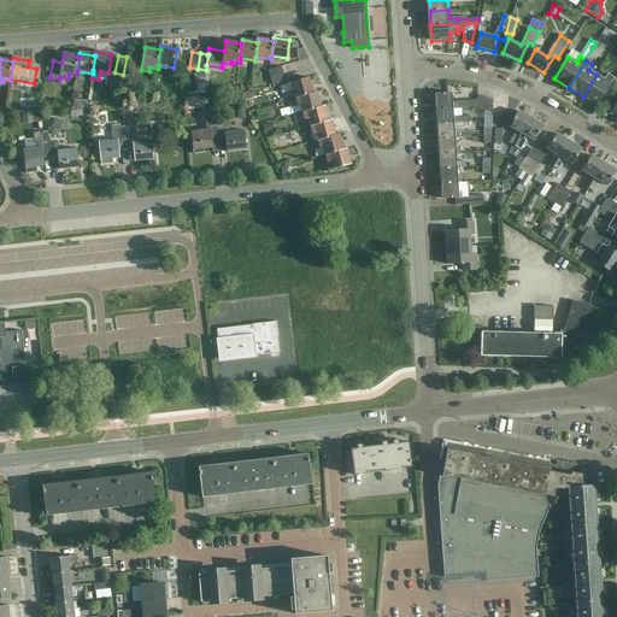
[(271,77),(285,74),(282,68),(269,70),(271,77)]
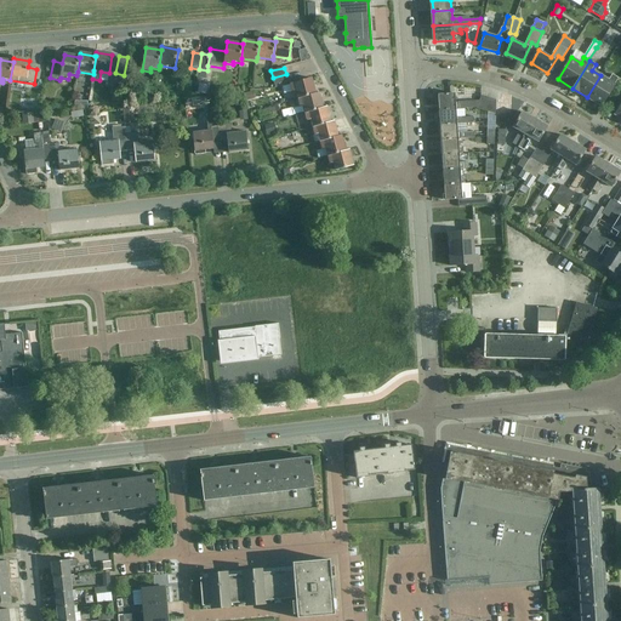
[(286,74),(273,78),(274,85),(288,81),(286,74)]
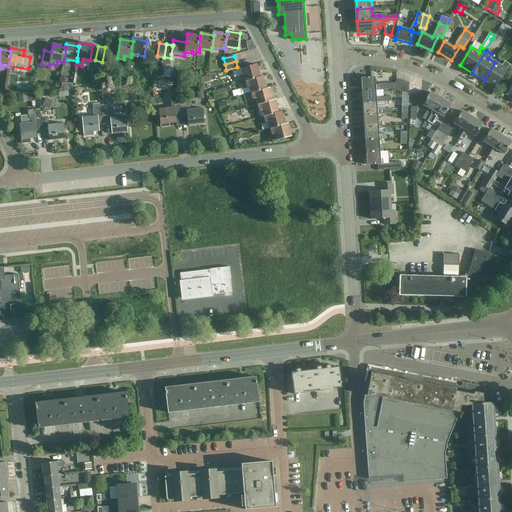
[(496,88),(510,65),(505,62),(502,66),(495,62),(484,80),(496,88)]
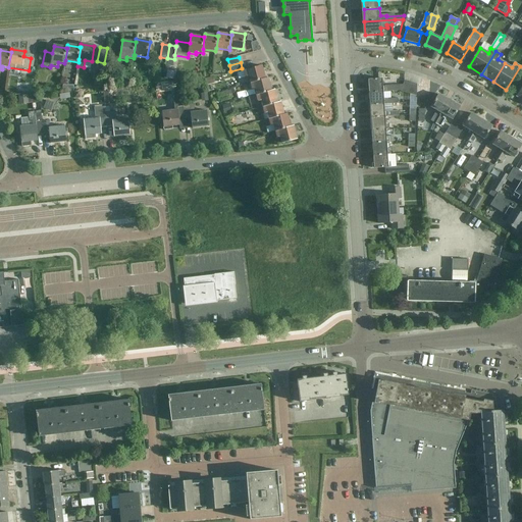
[(266,79),(265,79),(262,66),(245,70),(245,71),(248,70),(251,84),(254,83),(266,79)]
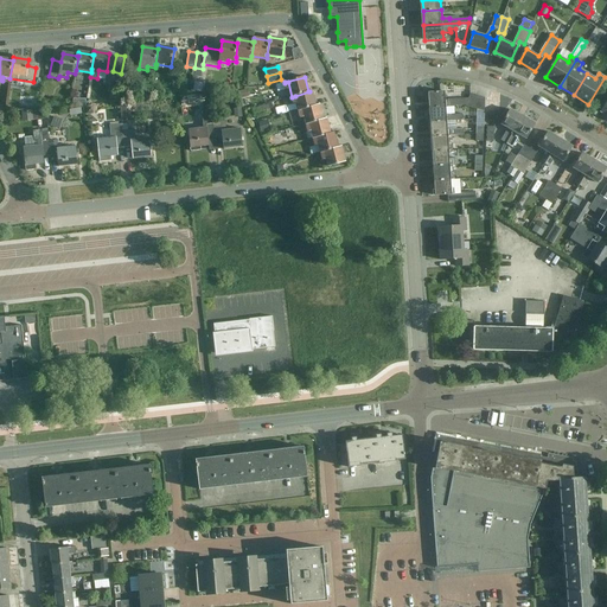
[(238,91),(240,98),(249,96),(248,89),(238,91)]
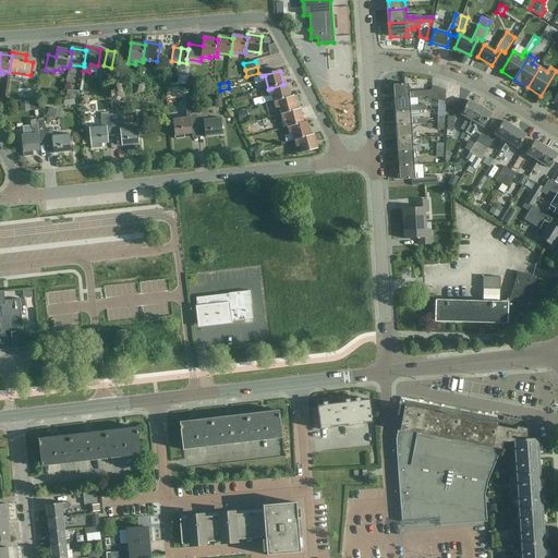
[(291,97),(287,83),(283,84),(284,84),(271,88),(275,102),(278,101),(291,97)]
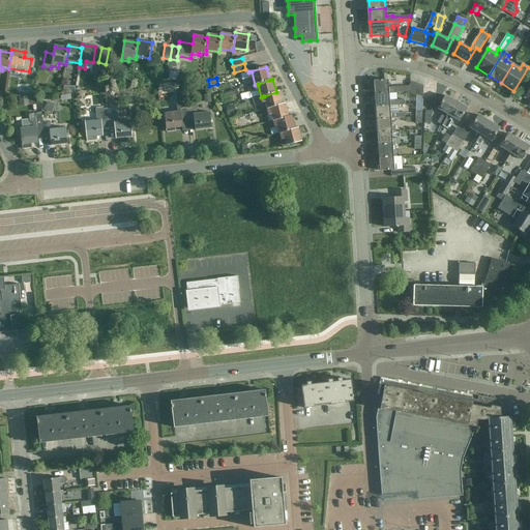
[(389,93),(408,92),(409,86),(391,87),(391,88),(389,88),(388,80),(374,81),(375,94),(389,93)]
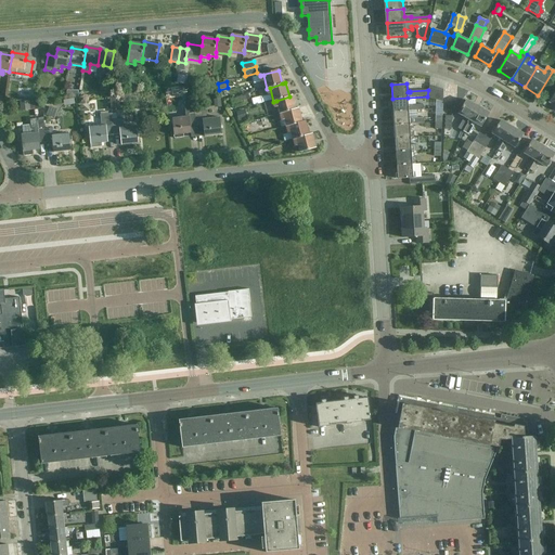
[(434,100),(437,88),(430,86),(428,90),(427,97),(426,98),(434,100)]
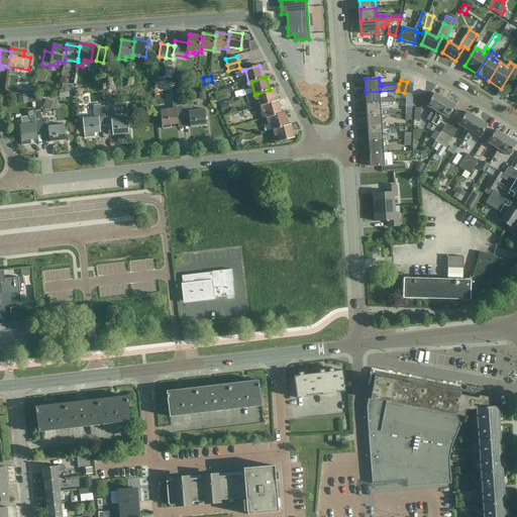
[(413,95),(413,84),(407,82),(404,93),(413,95)]
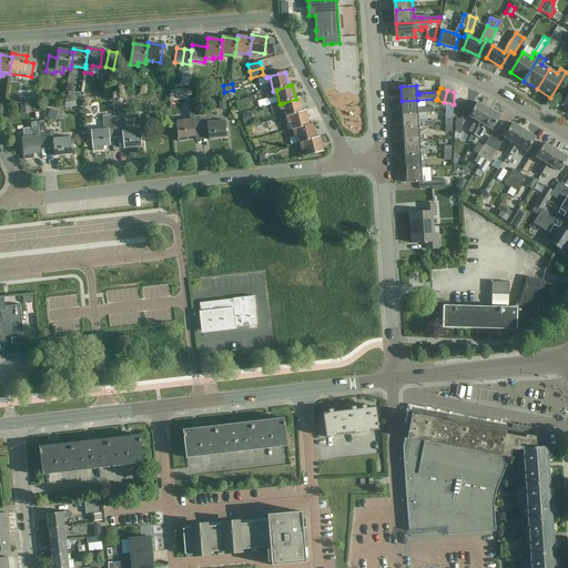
[(120,95),(112,97),(114,111),(122,110),(120,95)]
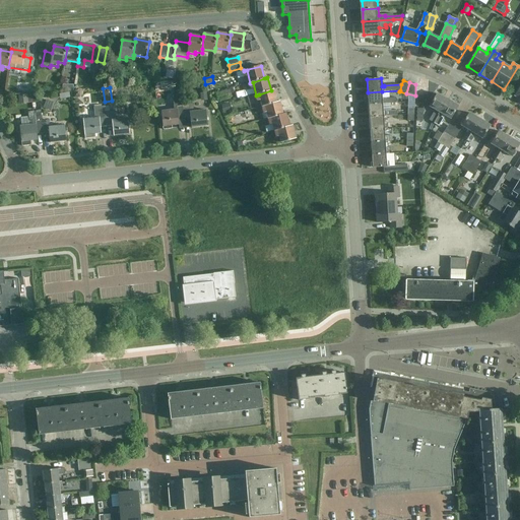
[(326,96),(327,88),(317,87),(316,101),(324,102),(324,96),(326,96)]
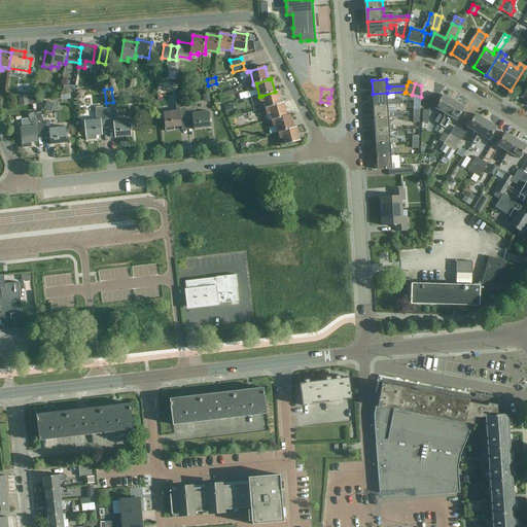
[(233,91),(219,95),(221,102),(235,99),(233,91)]
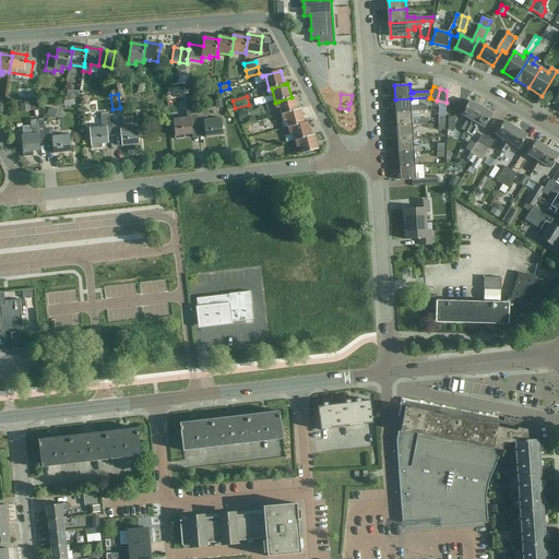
[(298,110),(295,96),(292,97),(278,102),(283,115),(285,115),(285,114),(298,110)]
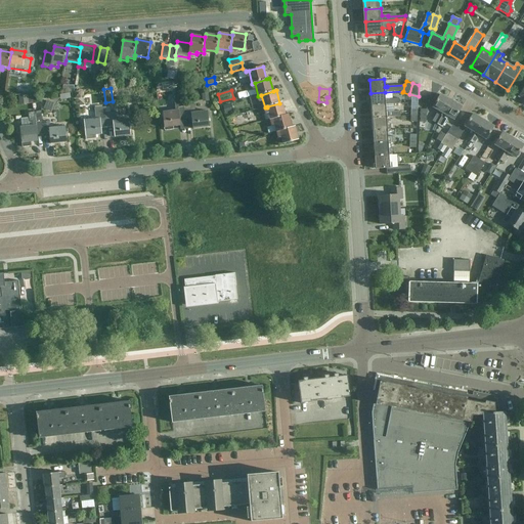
[(386,99),(385,92),(370,93),(372,105),(394,103),(394,104),(400,104),(400,98),(386,99)]
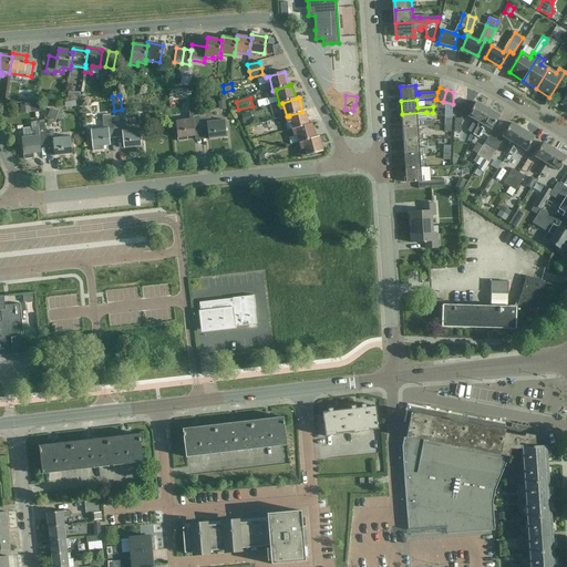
[(199,115),(198,101),(188,102),(191,120),(176,121),(178,142),(188,141),(187,137),(195,136),(195,130),(202,130),(199,115)]
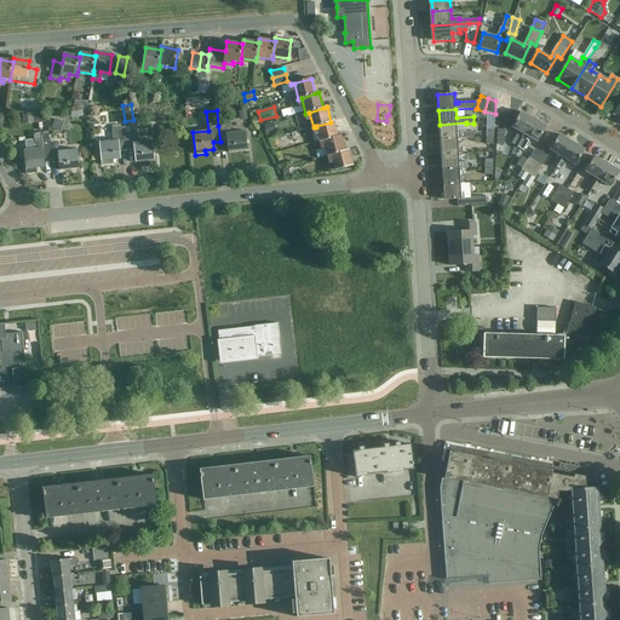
[(33,113),(22,114),(23,125),(33,124),(34,124),(33,113)]
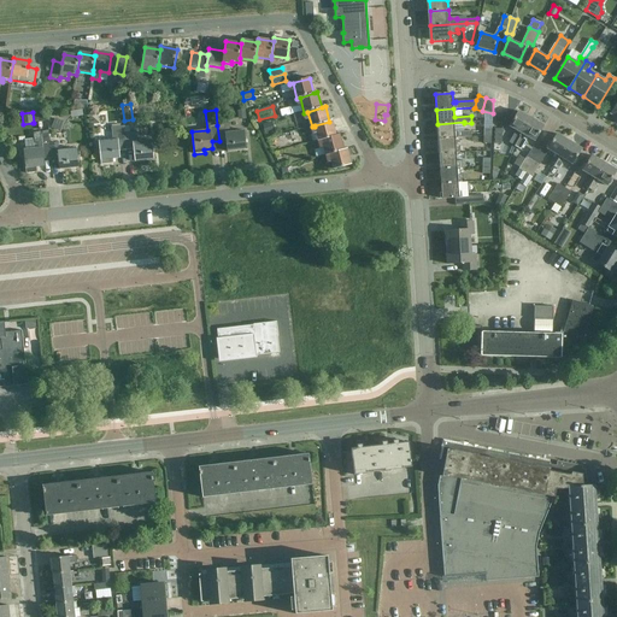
[(516,146),(532,119),(518,112),(510,127),(519,131),(517,135),(515,134),(510,144),(516,146)]
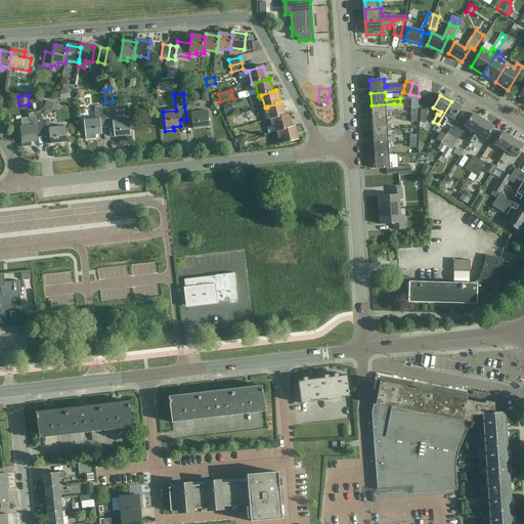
[(47,101),(44,108),(51,112),(54,103),(47,101)]
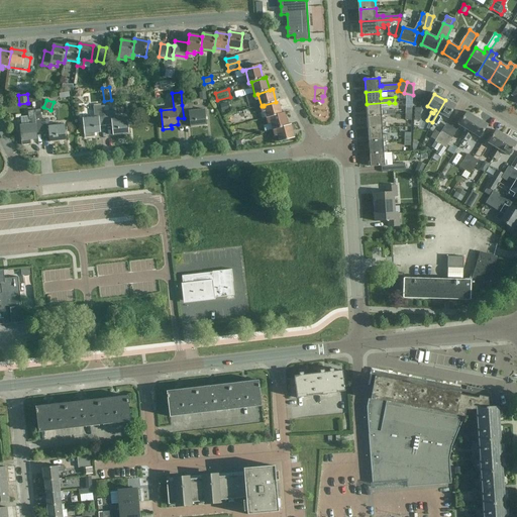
[(440,113),(443,115),(448,118),(455,106),(445,100),(432,122),(437,125),(441,117),(438,116),(440,113)]
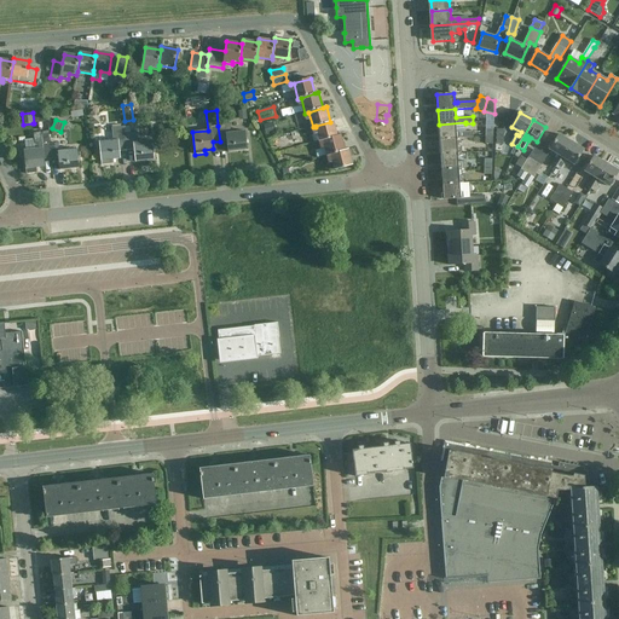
[(337,137),(337,136),(334,121),(330,122),(316,126),(316,127),(320,142),(324,142),(324,140),(337,137)]
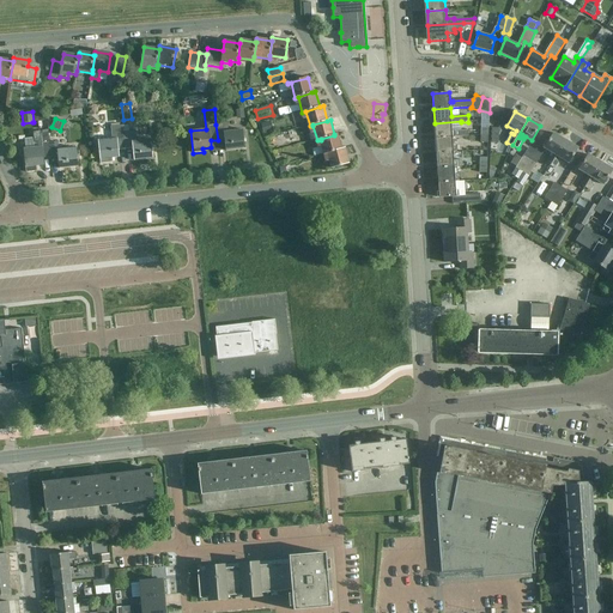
[(216,125),(218,140),(225,139),(226,151),(246,149),(243,131),(229,132),(228,121),(223,122),(223,123),(216,125)]
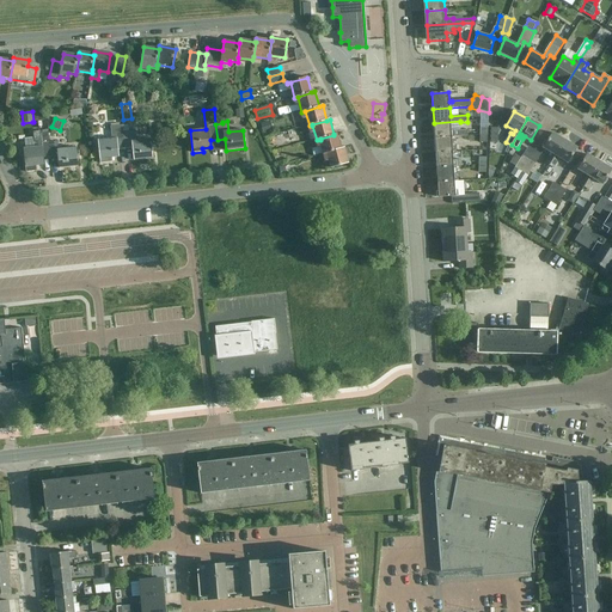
[(460,130),(460,122),(460,121),(434,123),(435,138),(452,136),(452,138),(469,136),(467,130),(460,130)]
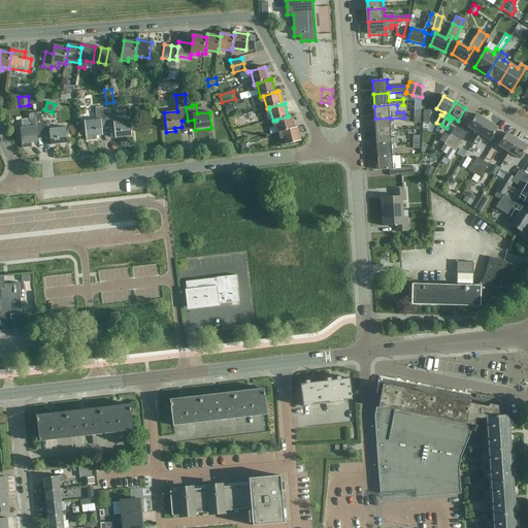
[(227,114),(235,112),(233,105),(225,106),(227,114)]
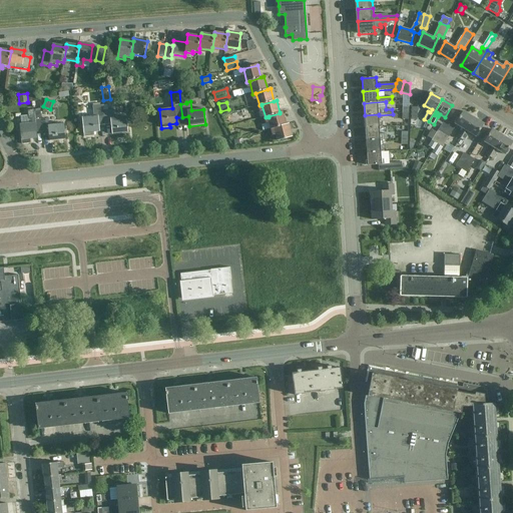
[(103,111),(103,105),(100,105),(93,106),(94,116),(82,118),(84,133),(100,131),(99,126),(105,125),(103,111)]
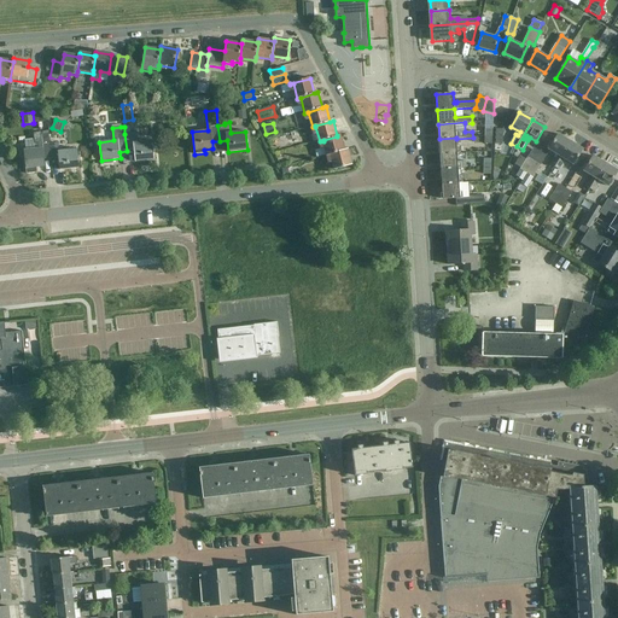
[(52,158),(51,145),(50,135),(42,135),(41,132),(34,133),(35,144),(38,144),(39,149),(24,150),(25,169),(27,169),(27,174),(38,173),(38,167),(45,165),(45,167),(46,167),(45,159),(52,158)]
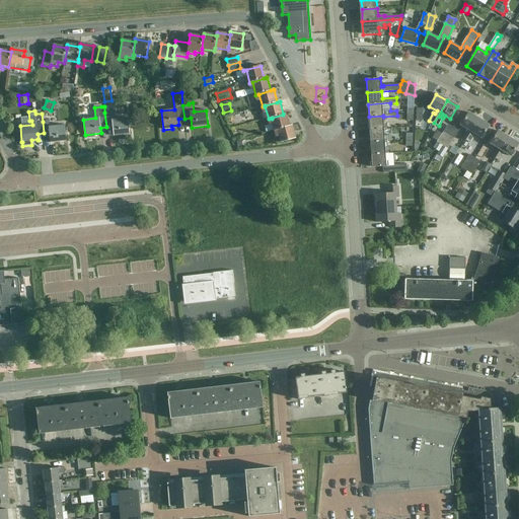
[(104,113),(106,127),(113,126),(114,136),(130,134),(128,119),(112,121),(110,112),(104,113)]
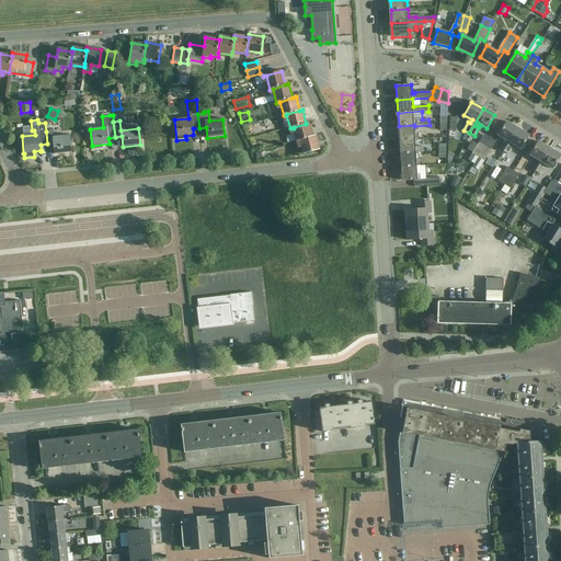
[(504,152),(518,129),(506,122),(499,136),(507,141),(505,145),(503,144),(500,149),(504,152)]
